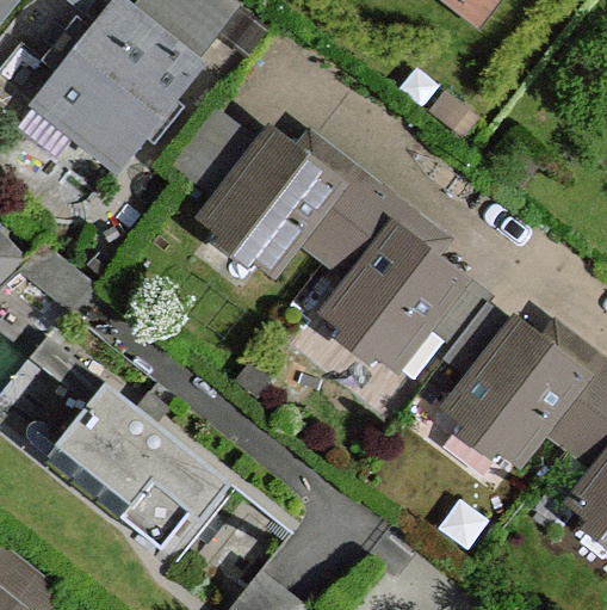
[(0,14),(10,0),(0,0),(0,14)]
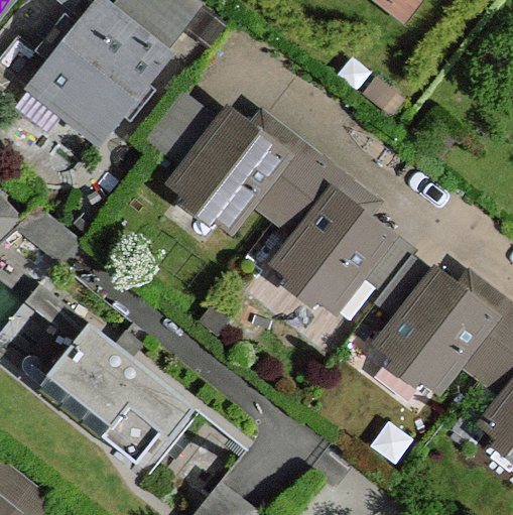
[(169,56),(100,0),(98,0),(28,87),(101,142),(169,56)]
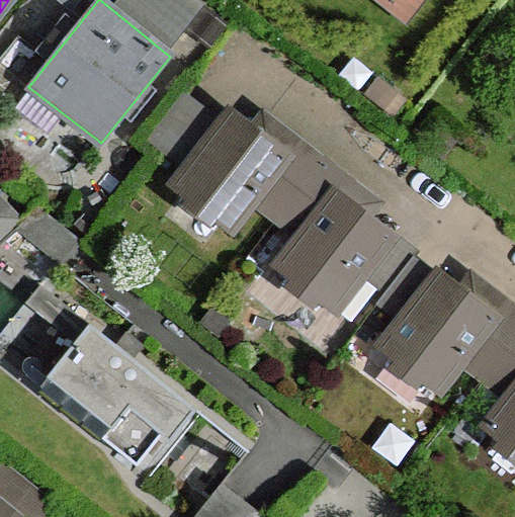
[(383,0),(408,18),(421,0),(383,0)]
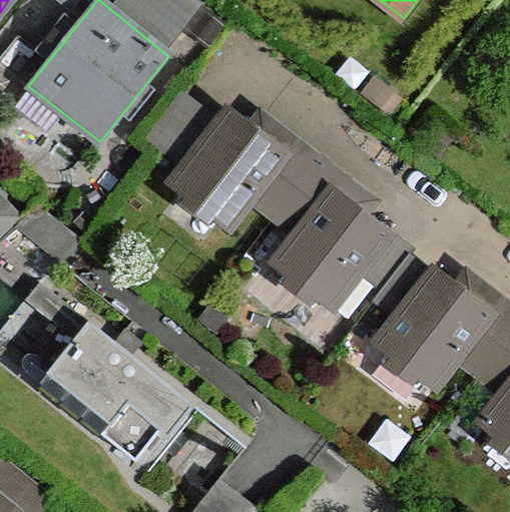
[(207,1),(187,32),(210,46),(230,15),(207,1)]
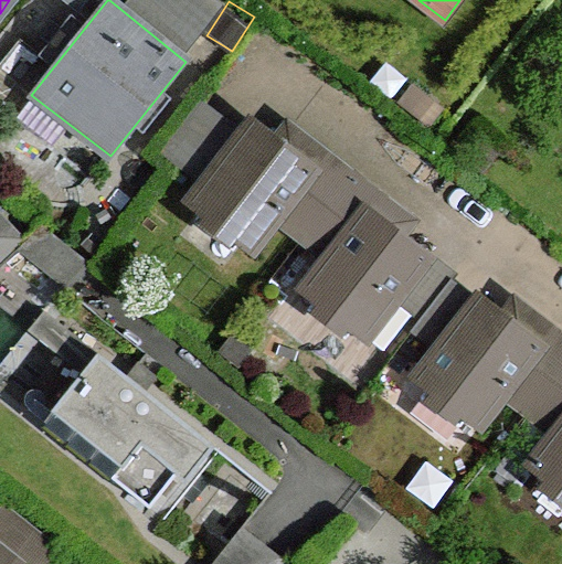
[(204,184),(245,132),(198,97),(158,148),(172,159),(204,184)]
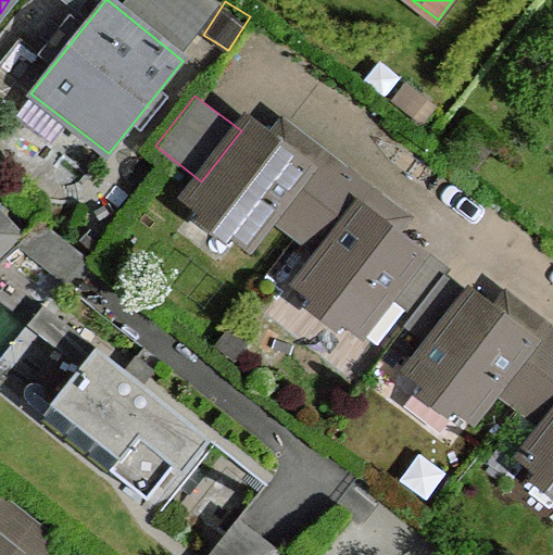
[(298,235),(344,172),(317,150),(306,166),(248,123),(241,130),(201,181),(187,199),(247,246),(271,215),(298,235)]
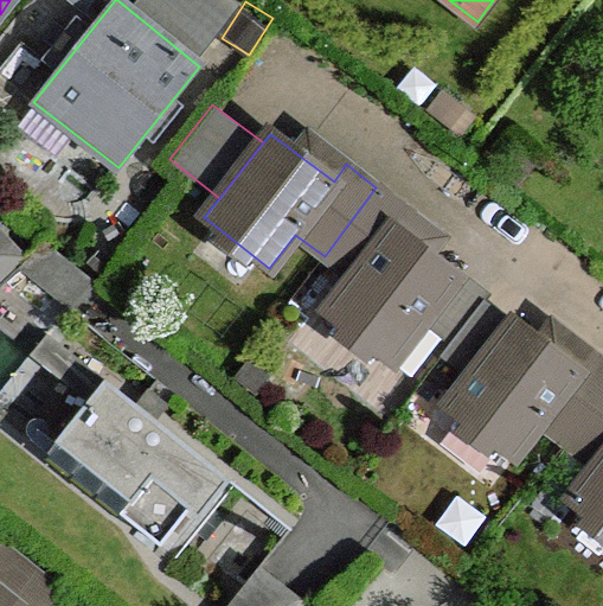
[(406,211),(376,187),(325,256),(351,278),(326,312),(411,376),(432,350),(441,338),(422,324),(459,278),(393,228),(406,211)]
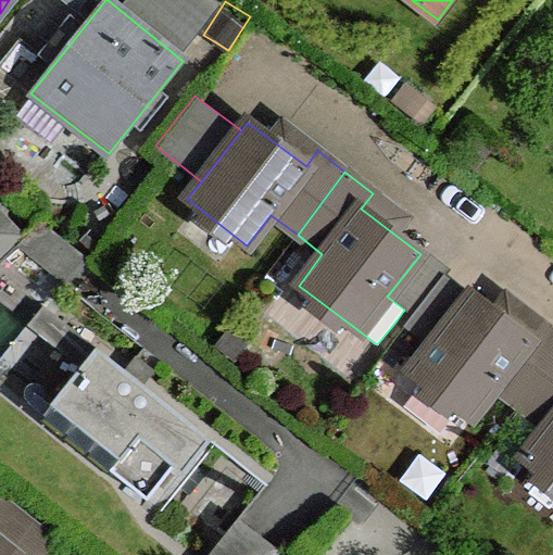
[(0,251),(17,236),(0,216),(0,251)]
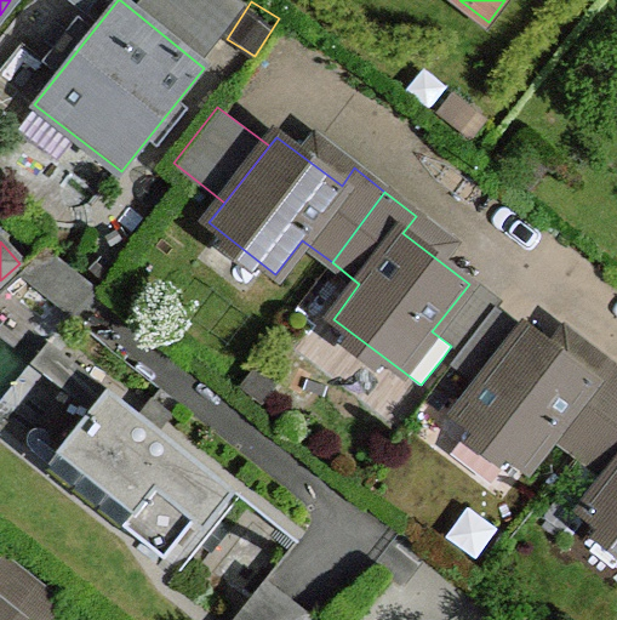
[(95,286),(47,248),(20,273),(72,314),(95,286)]
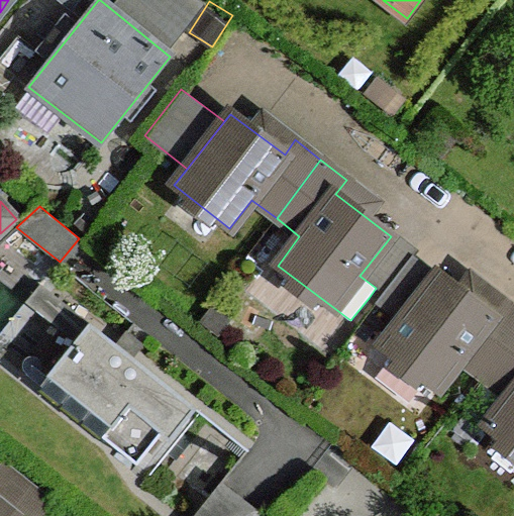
[(437,274),(391,236),(360,276),(376,288),(369,298),(376,303),(401,321),(437,274)]
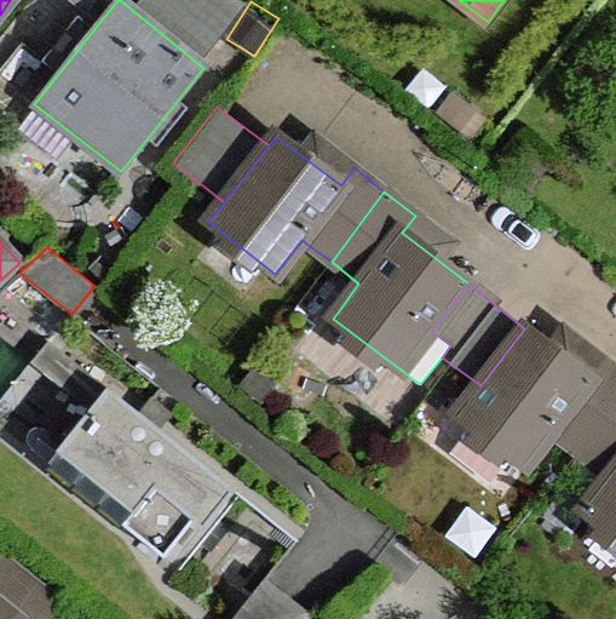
[(589,378),(524,328),(481,385),(459,414),(524,466),(552,431),(580,454),(615,406),(615,371),(602,361),(589,378)]
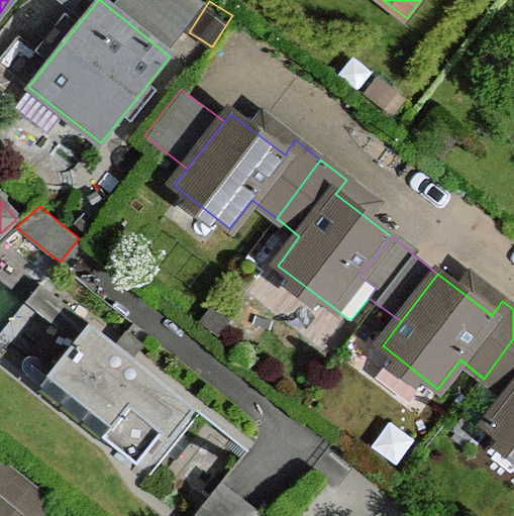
[(196,409),(89,323),(46,376),(109,427),(101,437),(135,465),(161,433),(172,441),(196,409)]
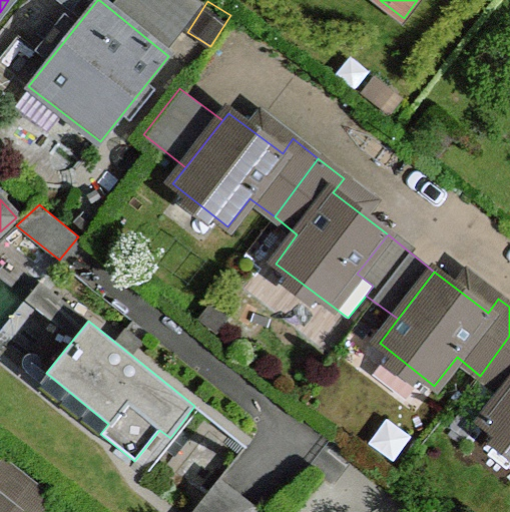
[(509,336),(480,376),(503,393),(482,423),(509,444),(509,336)]
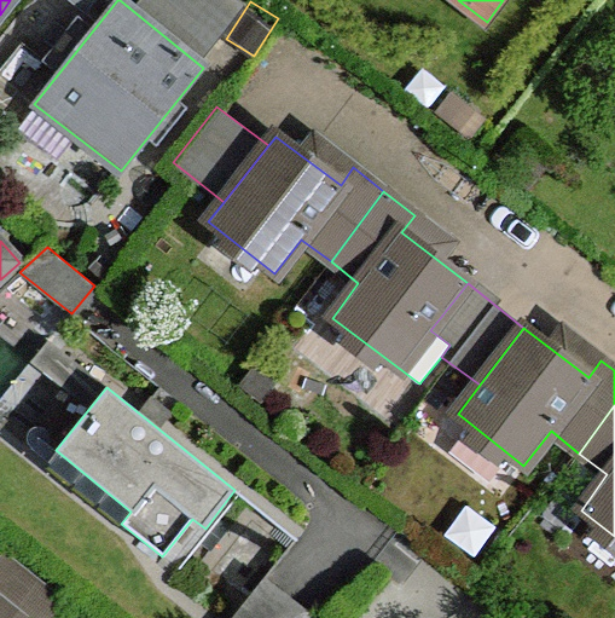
[(42,617),(56,601),(7,562),(0,571),(0,617),(42,617)]
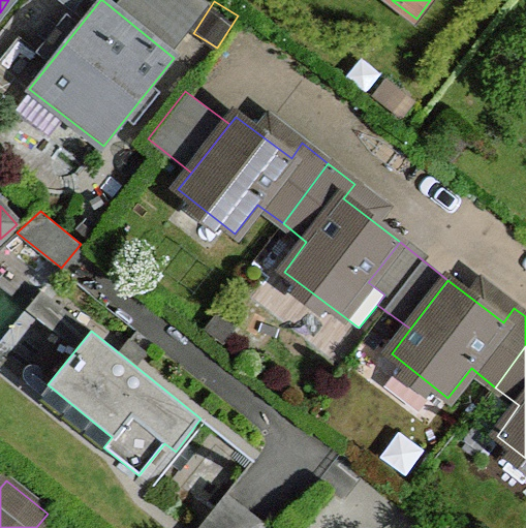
[(272,527),(273,527),(222,490),(194,527),(272,527)]
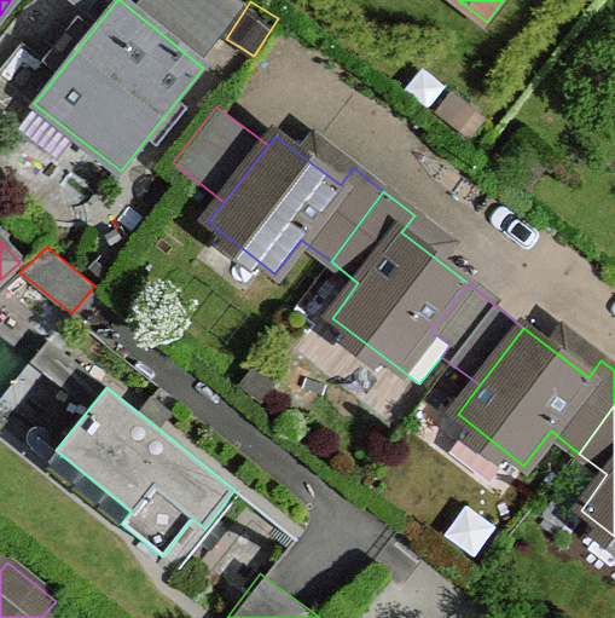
All buildings are outlined.
